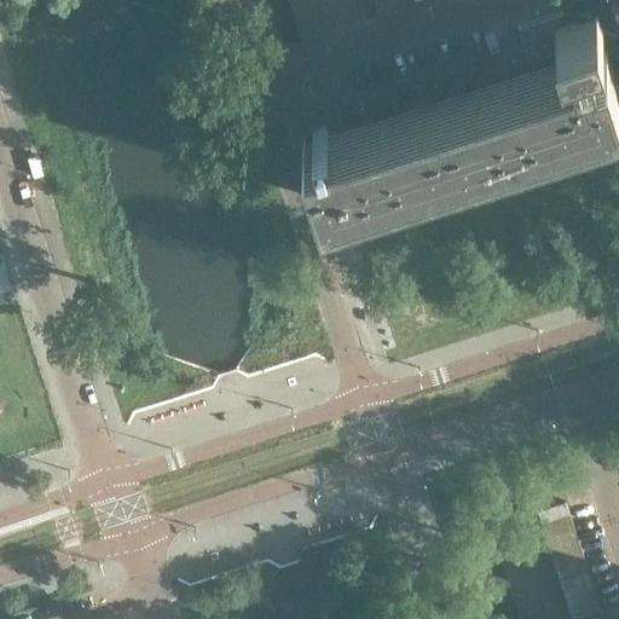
[(408,7),(404,0),(380,0),(374,3),(379,16),(408,7)]
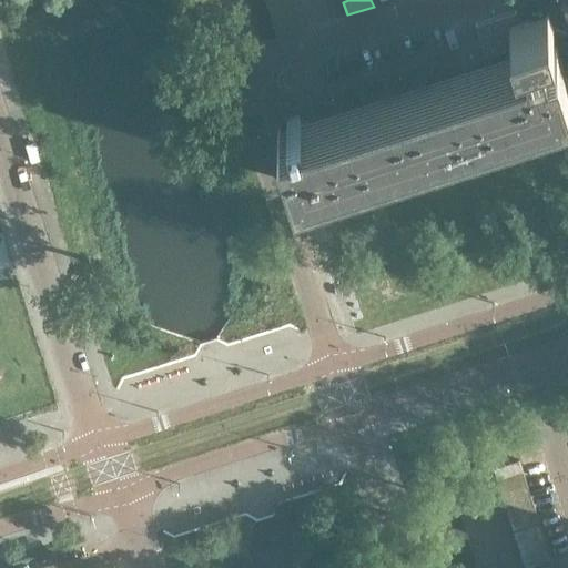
[(301,18),(297,7),(270,14),(274,26),(301,18)]
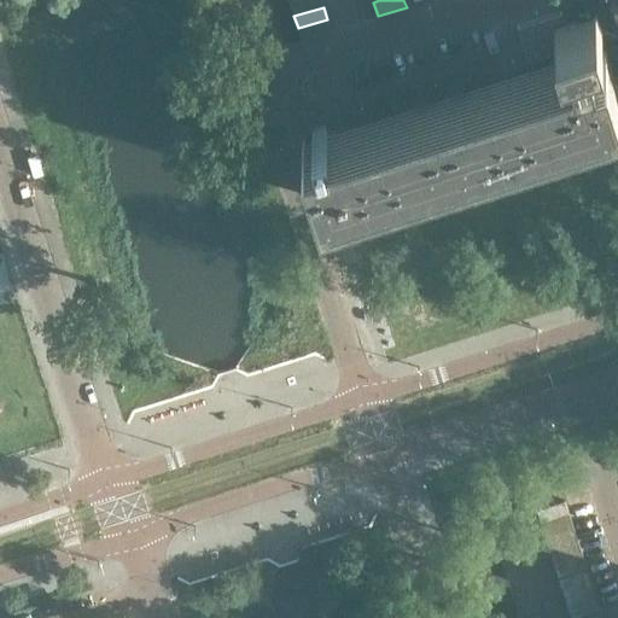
[(321,194),(617,100),(617,99),(617,93),(605,51),(601,52),(592,56),(586,38),(595,34),(601,31),(595,12),(570,21),(565,22),(561,11),(517,25),(528,59),(564,48),(563,45),(571,42),(572,62),(303,147),(304,152),(319,196),(321,194)]
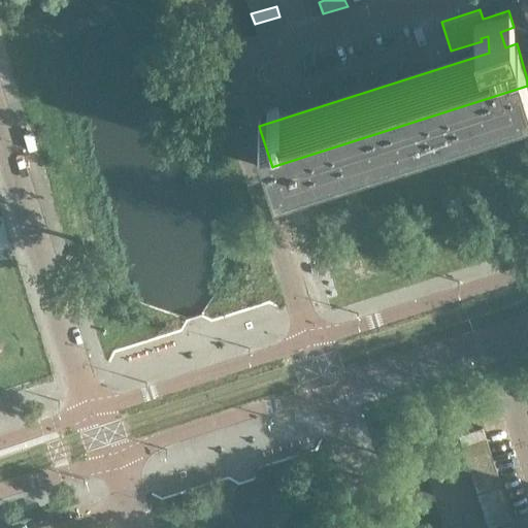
[(283,27),(279,17),(255,24),(258,34),(283,27)]
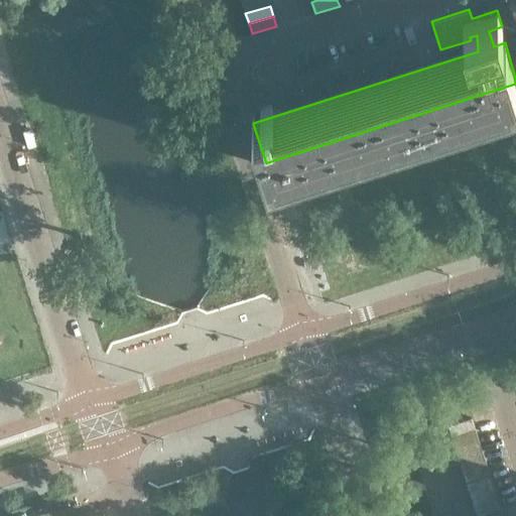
[(474,426),(471,417),(448,424),(452,433),(474,426)]
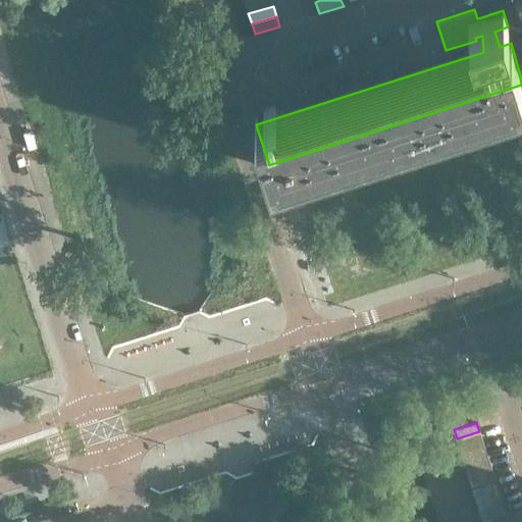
[(483,445),(479,433),(456,440),(459,452),(483,445)]
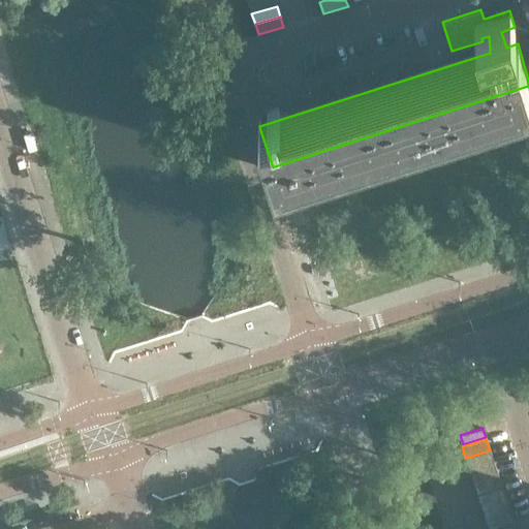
[(494,462),(490,450),(465,458),(469,470),(494,462)]
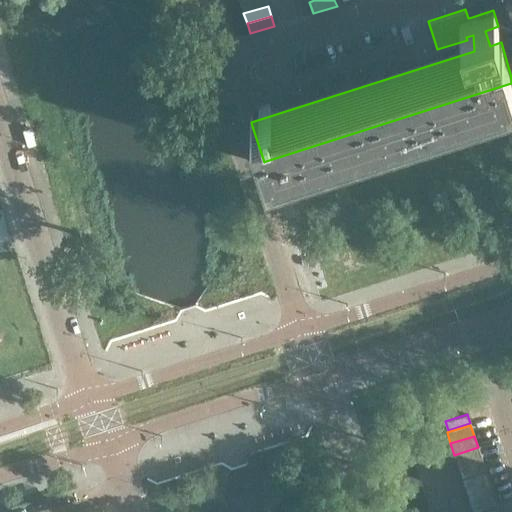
[(482,458),(478,447),(454,455),(458,466),(482,458)]
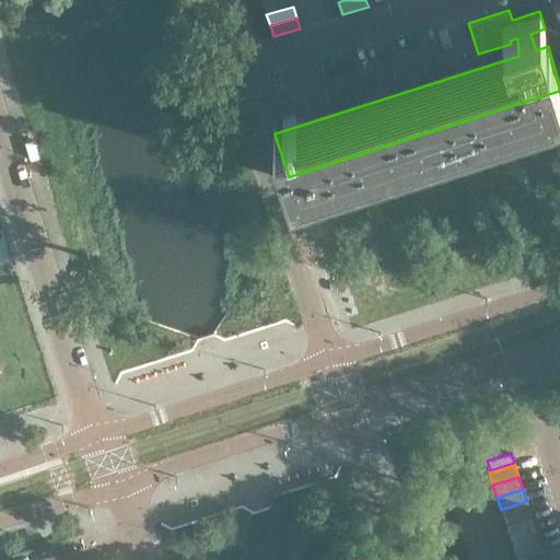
[(531,514),(527,501),(501,510),(505,523),(531,514)]
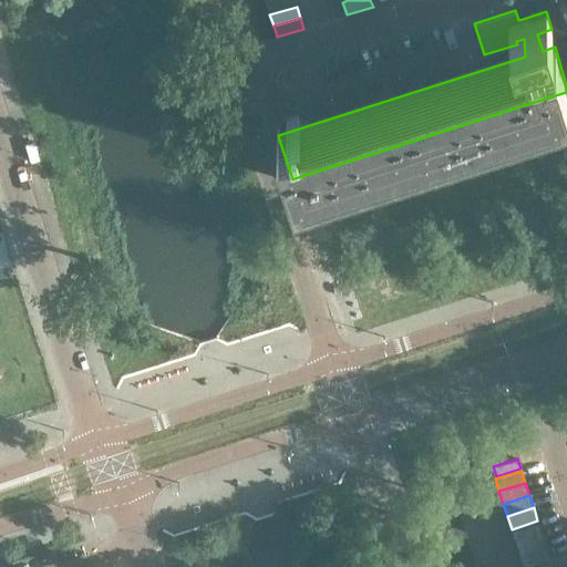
[(542,533),(537,521),(512,529),(515,542),(542,533)]
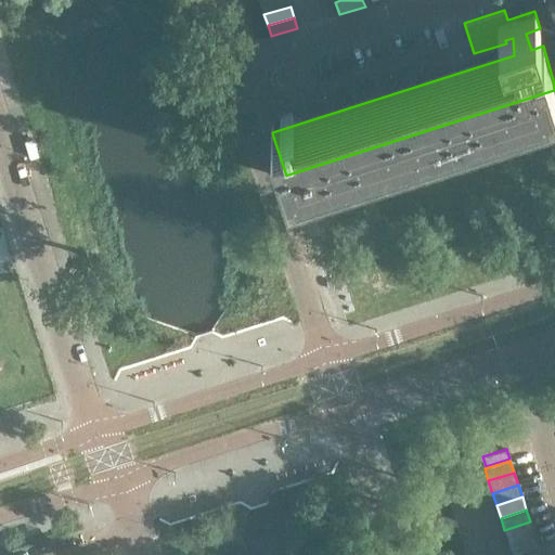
[(457,525),(454,514),(428,523),(431,533),(457,525)]
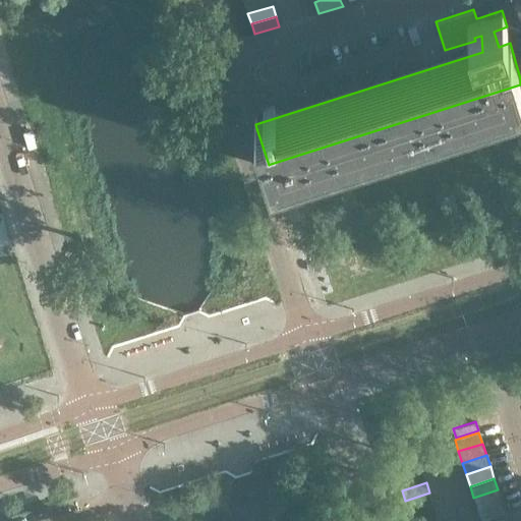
[(502,502),(498,489),(473,498),(477,509),(502,502)]
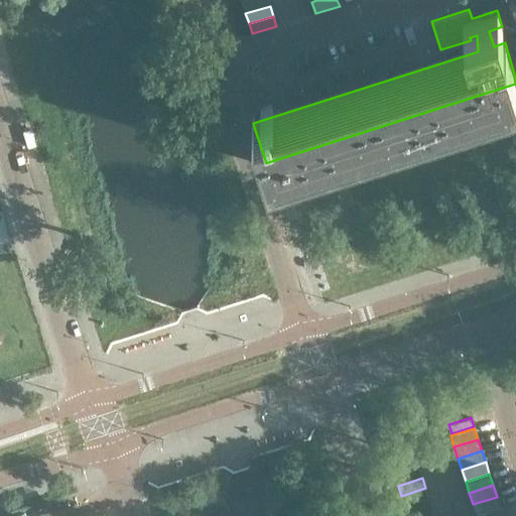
[(428,498),(425,488),(401,496),(404,506),(428,498)]
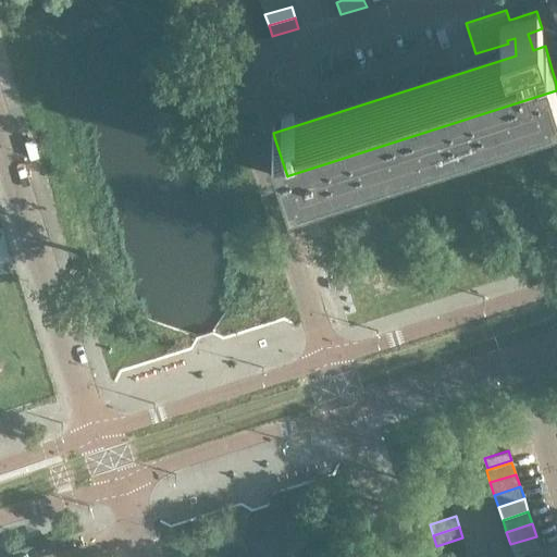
[(541,549),(536,536),(510,544),(515,556),(541,549)]
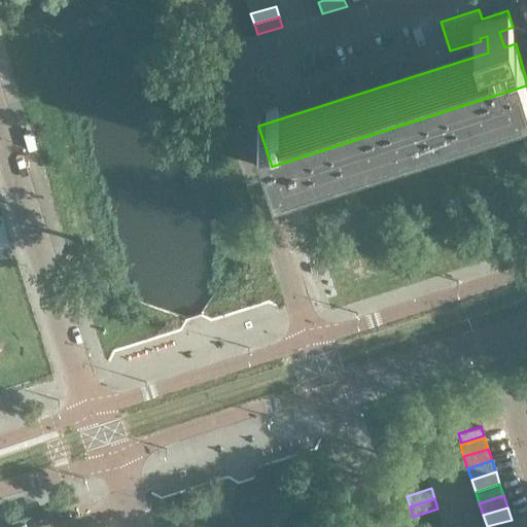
[(441,519),(437,508),(413,517),(416,526),(441,519)]
